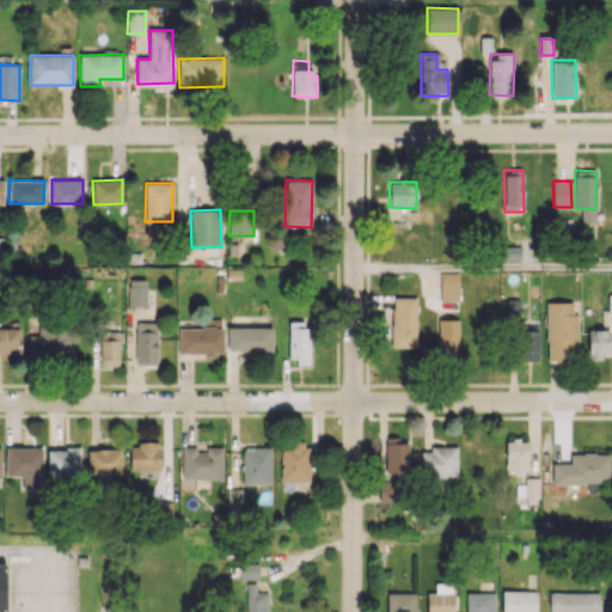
[(440,301),(459,300),(458,273),(440,273),(440,301)]
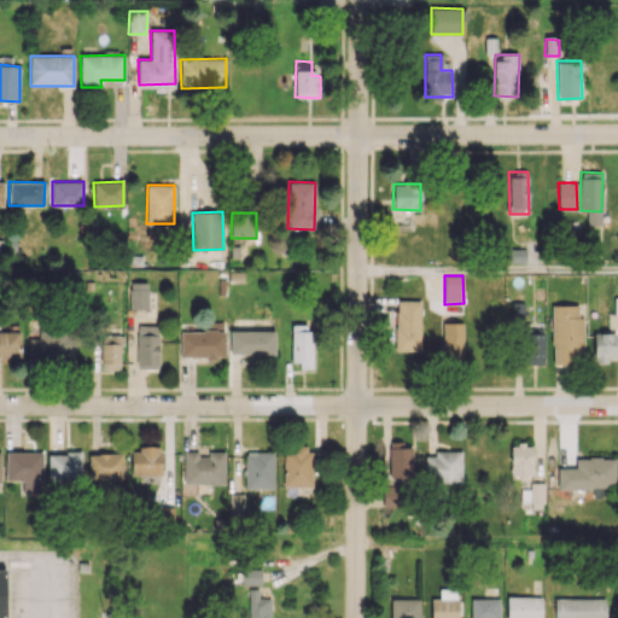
[(149,283),(130,283),(130,309),(149,308),(149,283)]
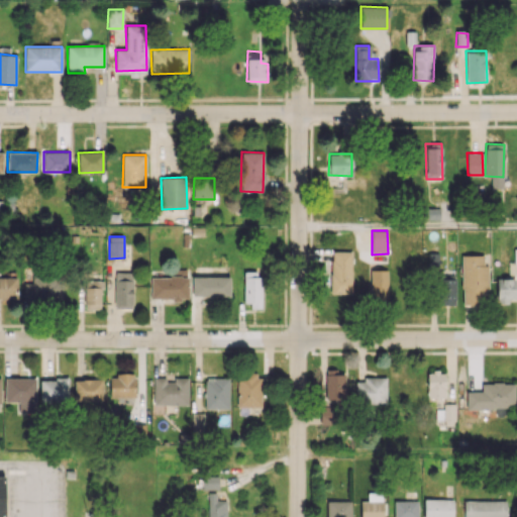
[(438,269),(438,247),(428,247),(428,269),(438,269)]
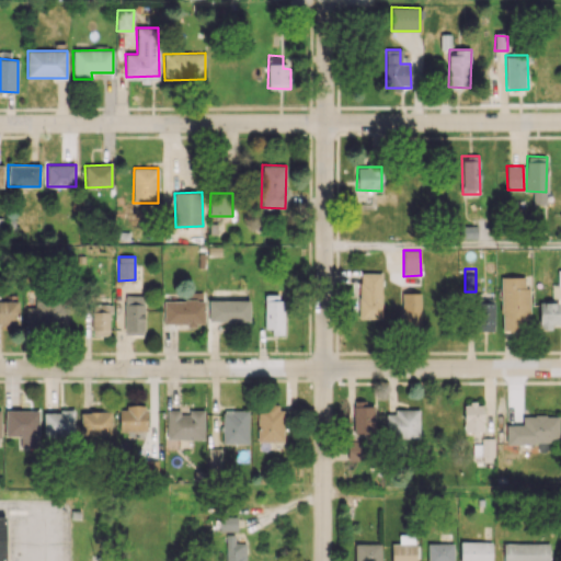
[(381,319),(381,273),(359,273),(358,318),(381,319)]
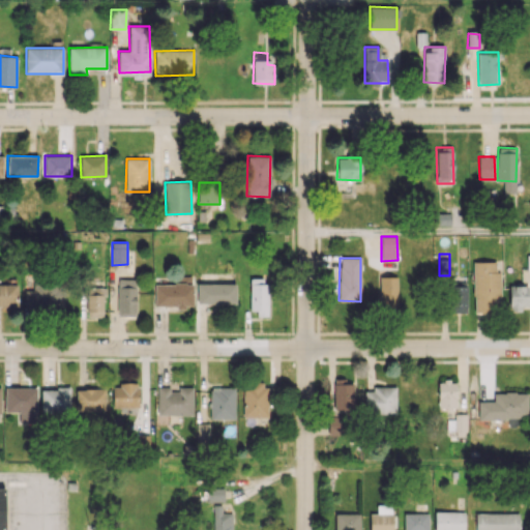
[(473,312),(499,312),(499,270),(494,270),(494,261),(473,261),(473,312)]
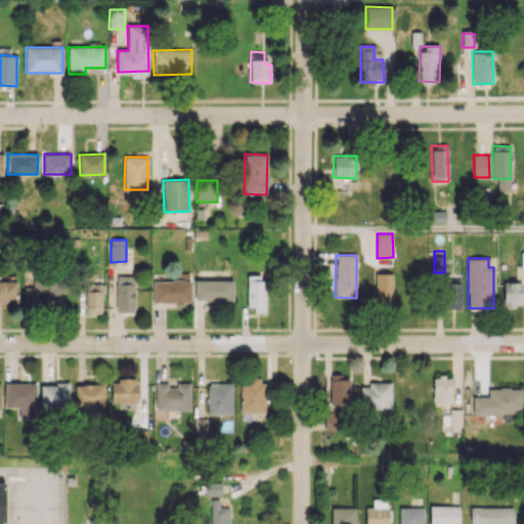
[(153,280),(153,303),(190,302),(189,273),(179,273),(179,280),(153,280)]
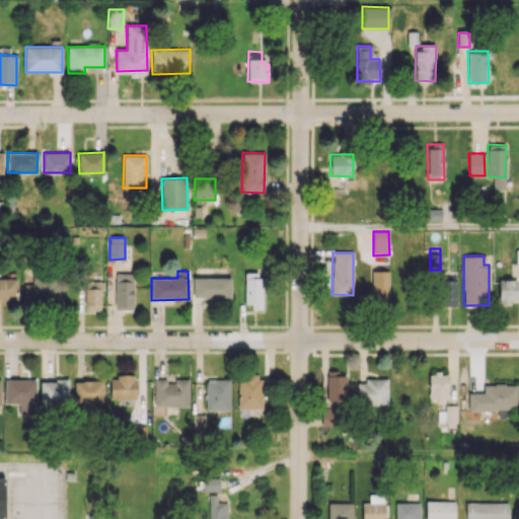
[(389,271),(371,271),(371,304),(389,304),(389,271)]
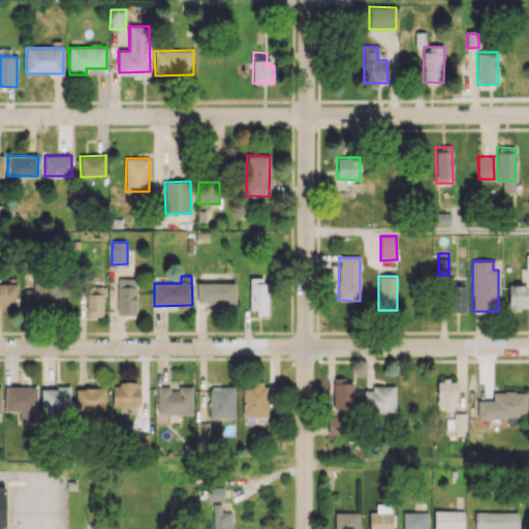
[(135,315),(136,279),(118,278),(117,315),(135,315)]
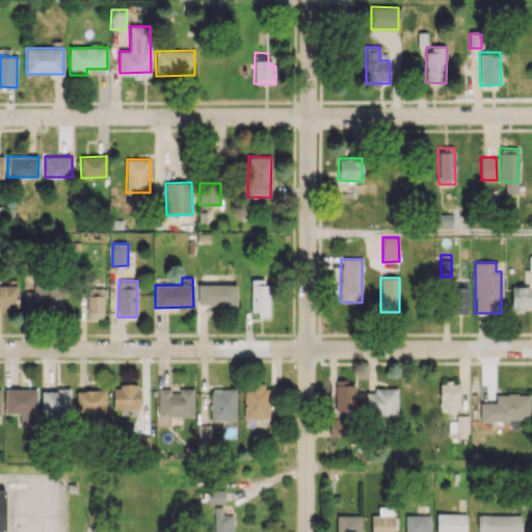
[(33,291),(24,292),(25,310),(65,309),(64,281),(32,283),(33,291)]
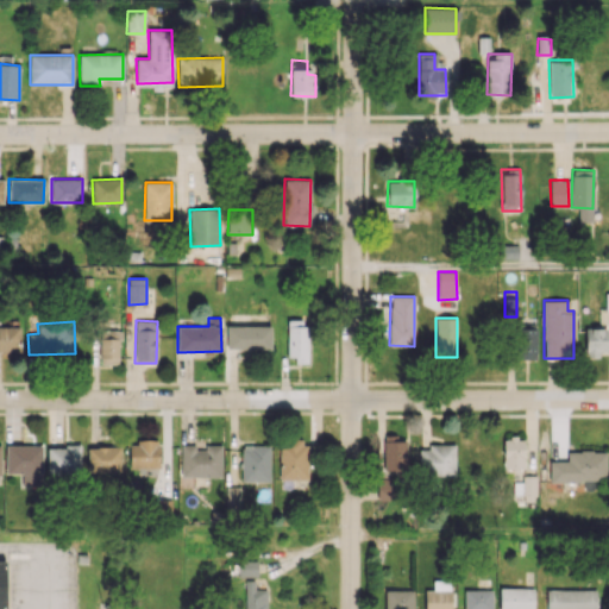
[(287,360),(308,360),(308,322),(288,321),(287,360)]
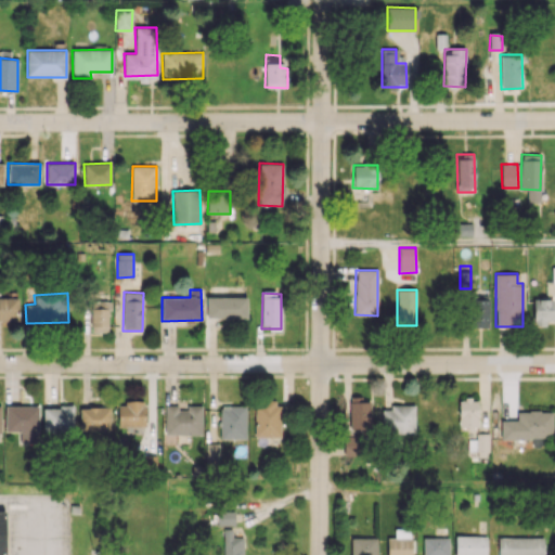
[(470,327),(489,327),(489,295),(470,295),(470,327)]
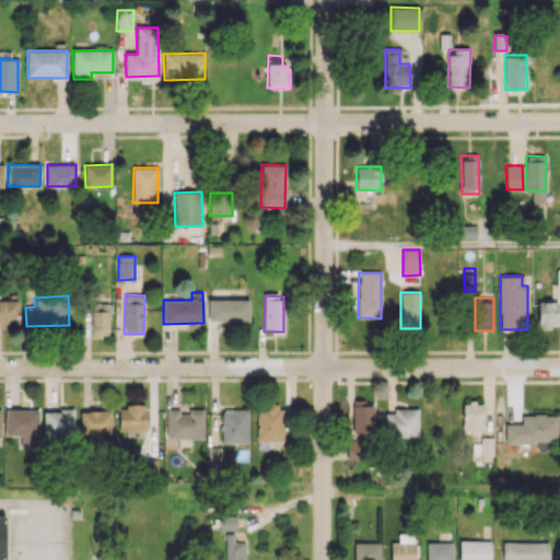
[(249,322),(248,299),(207,300),(208,322),(249,322)]
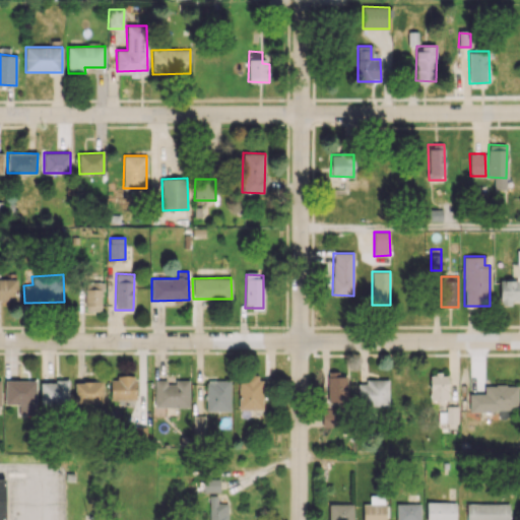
[(0,300),(17,301),(17,278),(0,278),(0,300)]
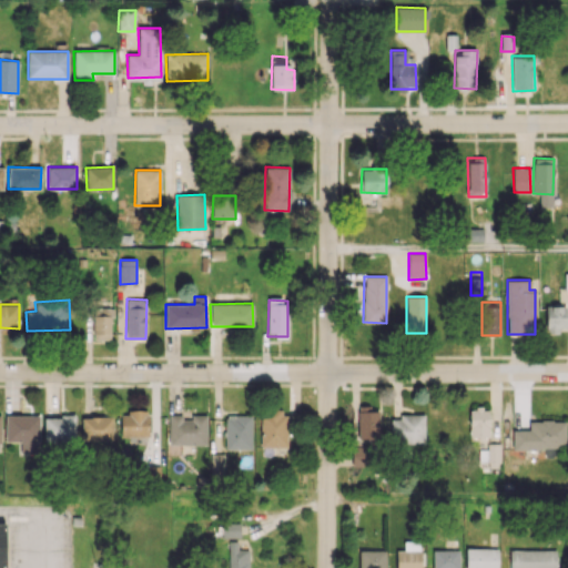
[(566,332),(566,305),(546,305),(545,332),(566,332)]
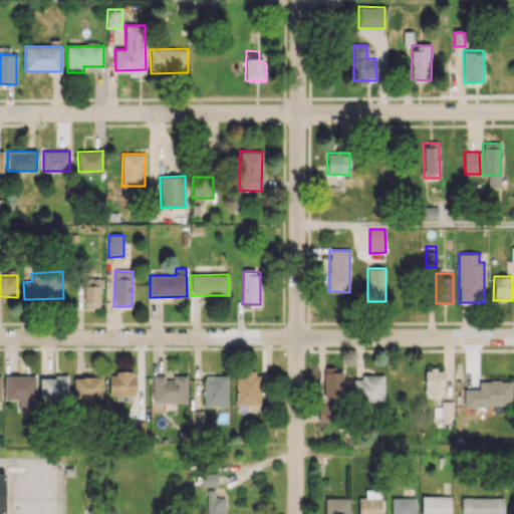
[(84,306),(100,306),(100,278),(83,278),(84,306)]
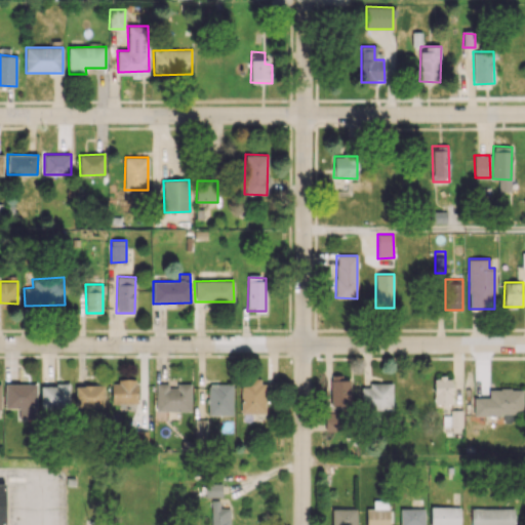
[(330,376),(330,407),(350,407),(351,377),(330,376)]
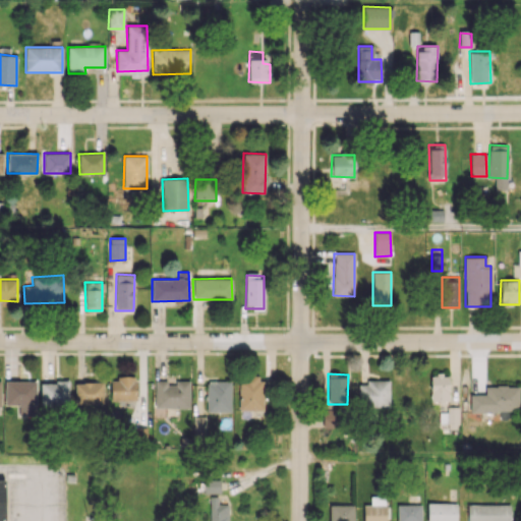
[(429,374),(430,401),(449,401),(448,374),(429,374)]
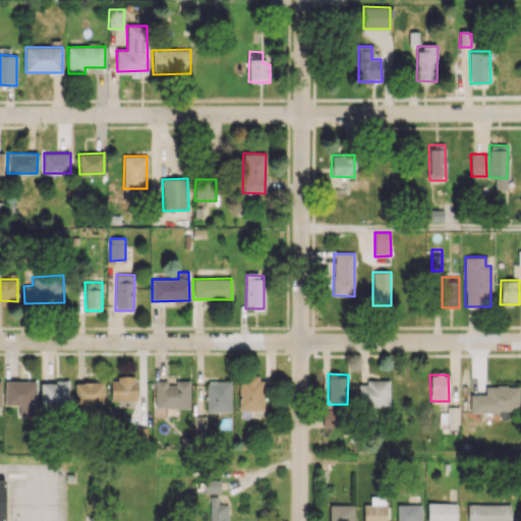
[(111,401),(135,400),(135,377),(110,378),(111,401)]
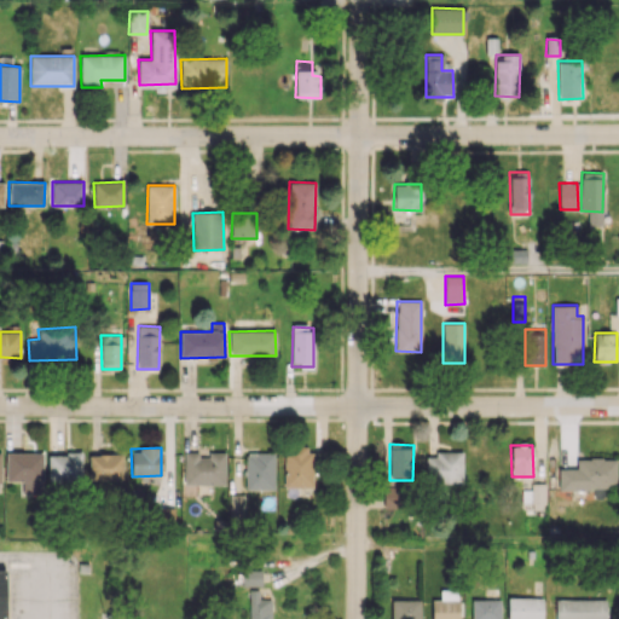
[(283,487),(311,487),(312,449),(284,449),(283,487)]
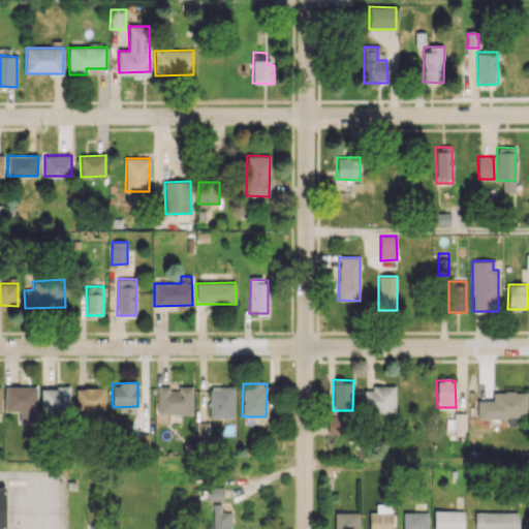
[(192,414),(192,389),(169,387),(169,386),(157,386),(156,414),(192,414)]
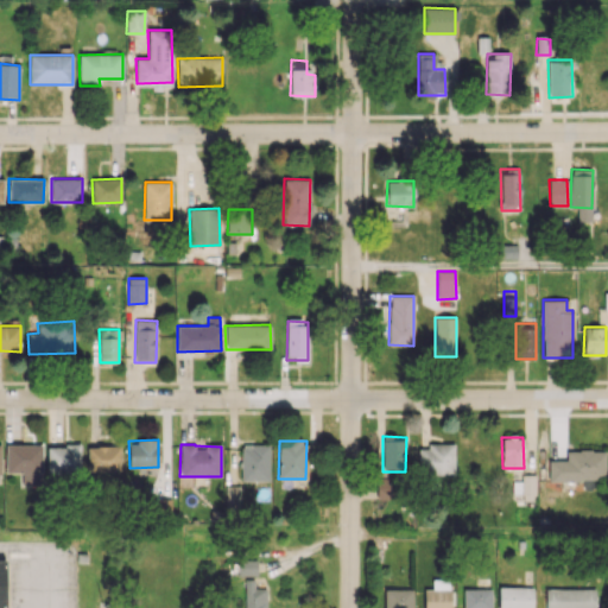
[(268,481),(270,444),(241,444),(241,480),(268,481)]
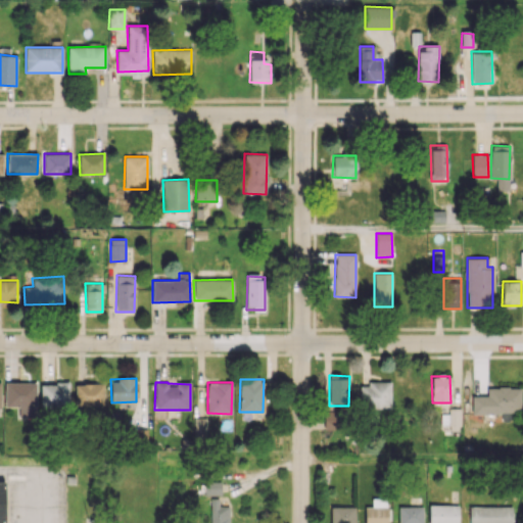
[(390,382),(360,383),(360,409),(391,408),(390,382)]
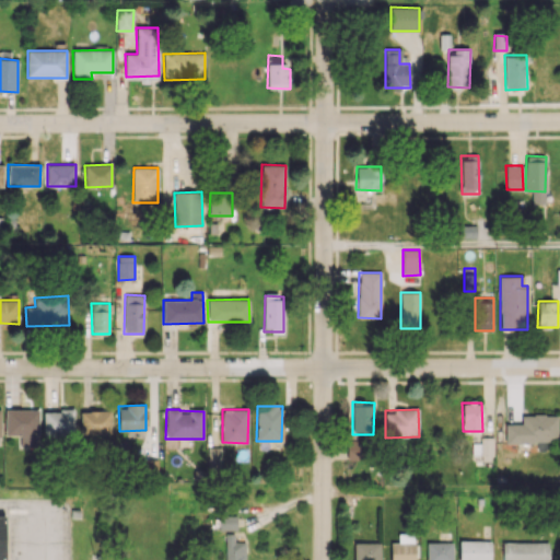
[(44,436),(73,436),(73,410),(44,410),(44,436)]
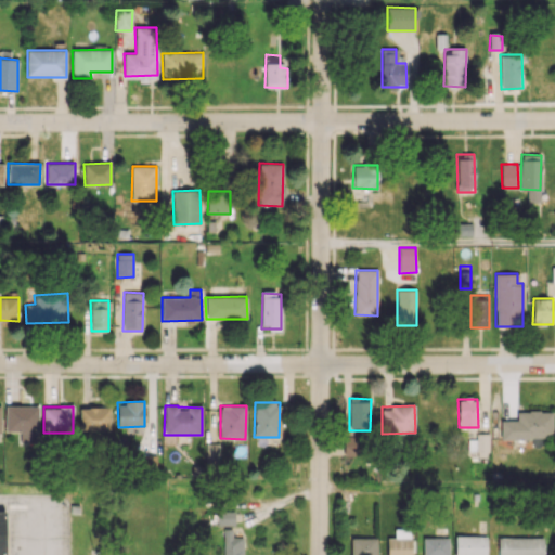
[(110,407),(79,407),(79,430),(110,430),(110,407)]
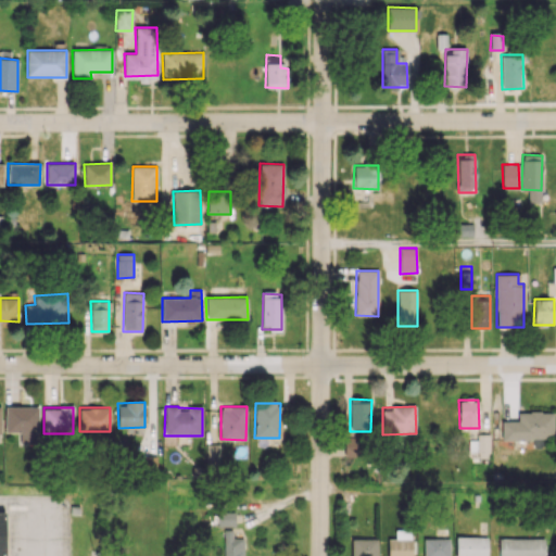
[(502,421),(502,441),(554,439),(553,412),(518,413),(518,420),(502,421)]
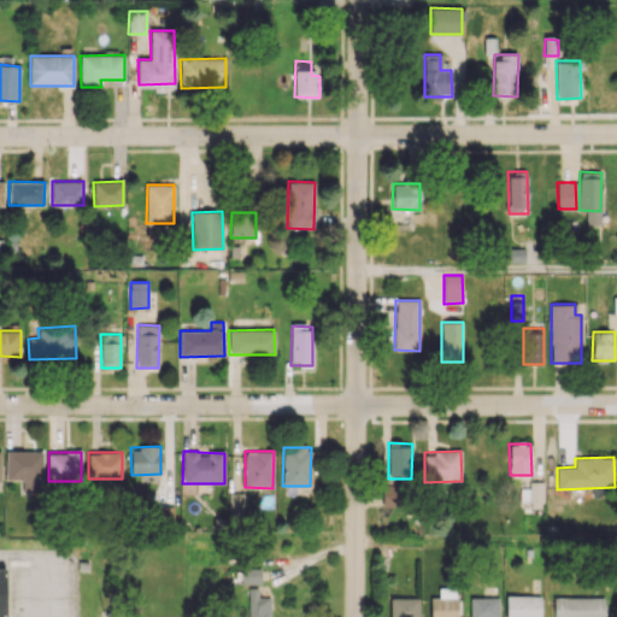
[(228,515),(242,515),(244,493),(229,492),(228,515)]
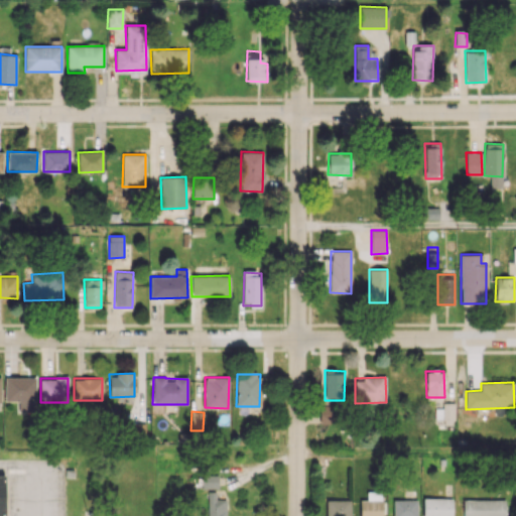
[(128,436),(145,436),(145,423),(128,423),(128,436)]
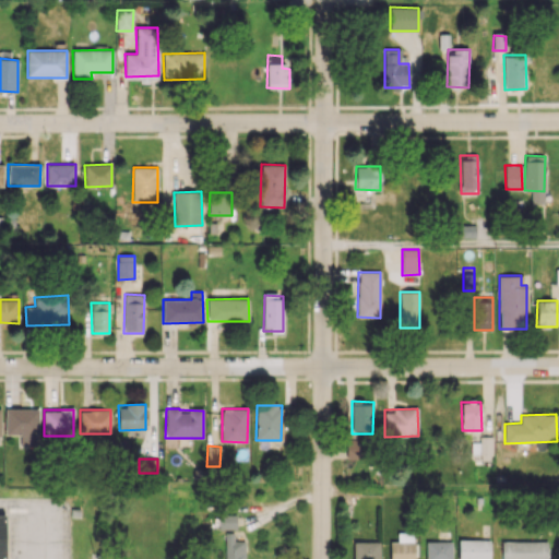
[(218,528),(236,528),(236,514),(218,514),(218,528)]
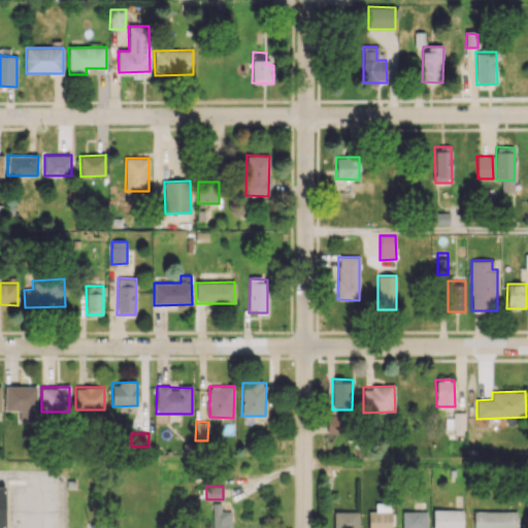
[(211,527),(230,527),(231,510),(221,510),(221,503),(212,503),(211,527)]
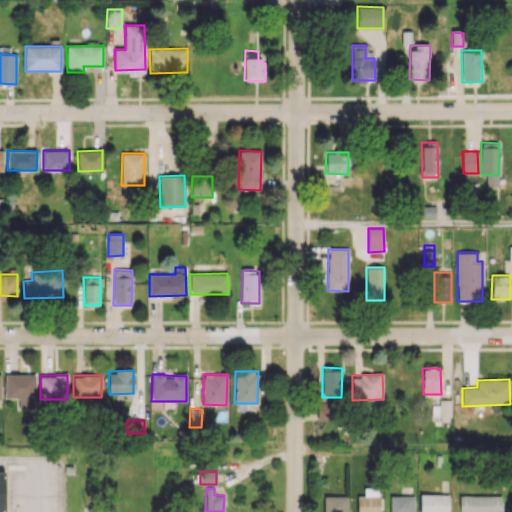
[(357,511),(379,511),(379,488),(364,488),(364,496),(357,496),(357,511)]
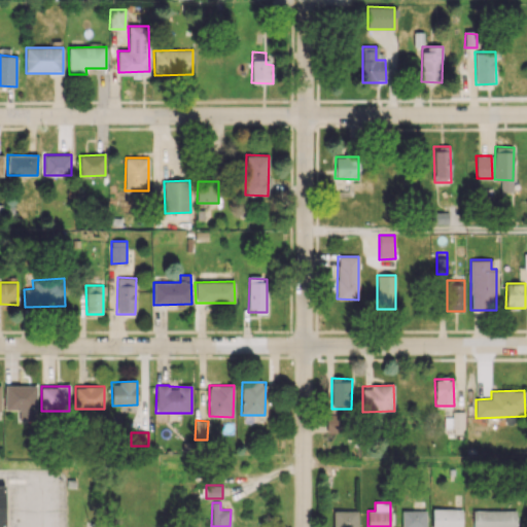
[(461,526),(462,508),(432,508),(431,526),(461,526)]
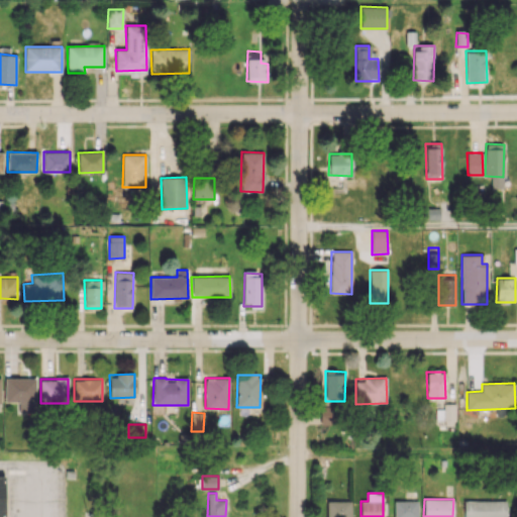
[(418,516),(418,500),(394,500),(394,516),(418,516)]
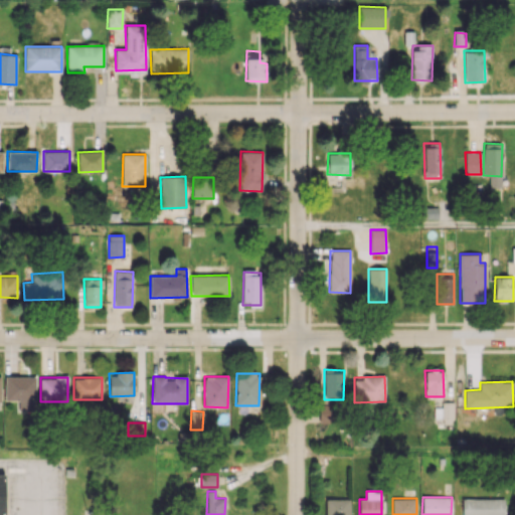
[(504,514),(505,498),(462,498),(461,514),(504,514)]
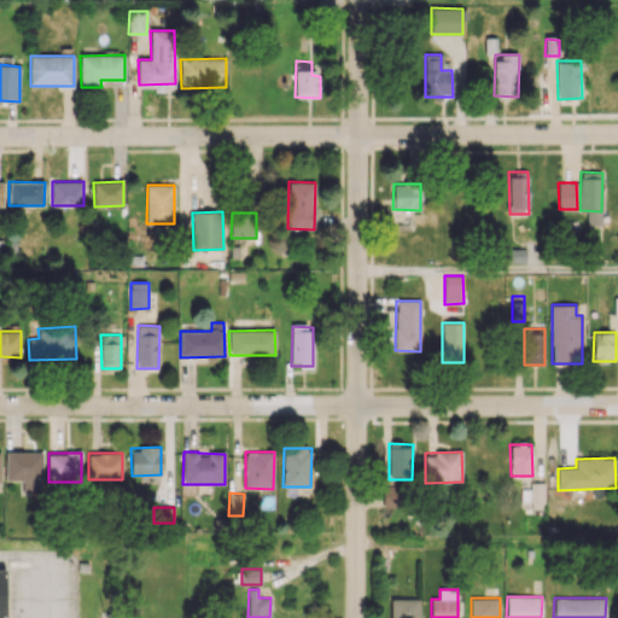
[(419,617),(420,599),(390,599),(390,617),(419,617)]
